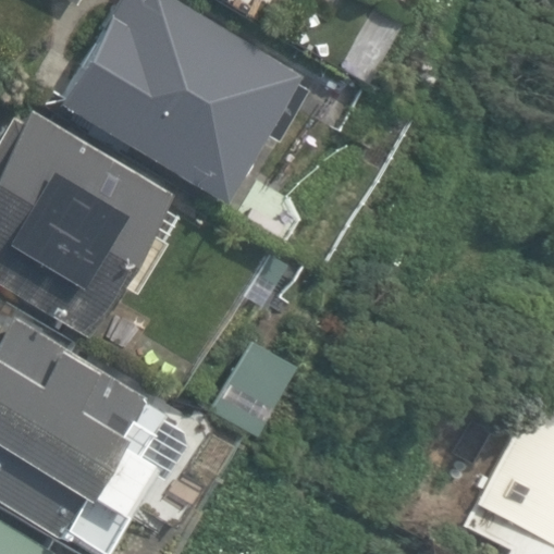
[(173,0),(123,0),(63,103),(232,200),(304,75),(173,0)]
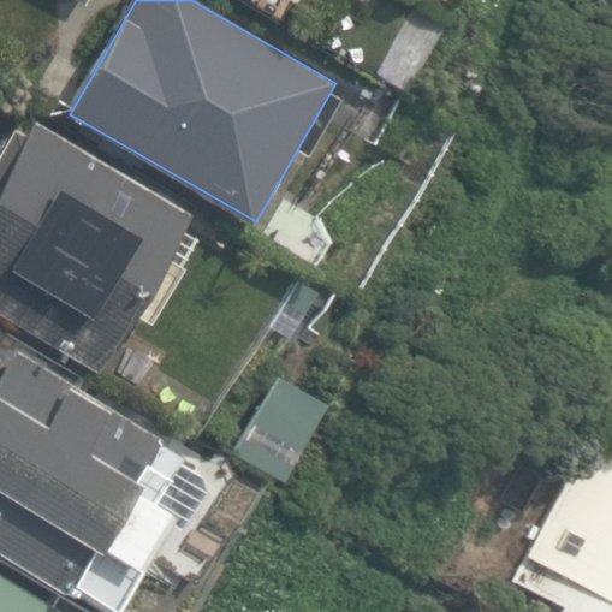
[(0,313),(97,374),(195,220),(31,119),(0,168),(0,313)]
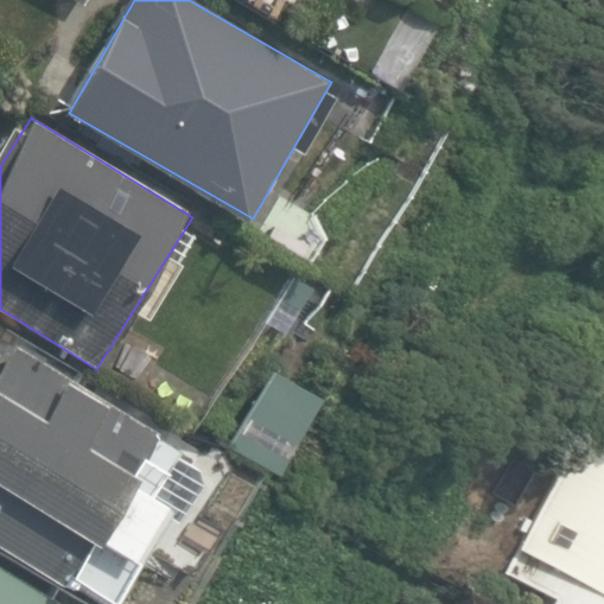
[(16,345),(0,372),(0,545),(71,587),(164,434),(16,345)]
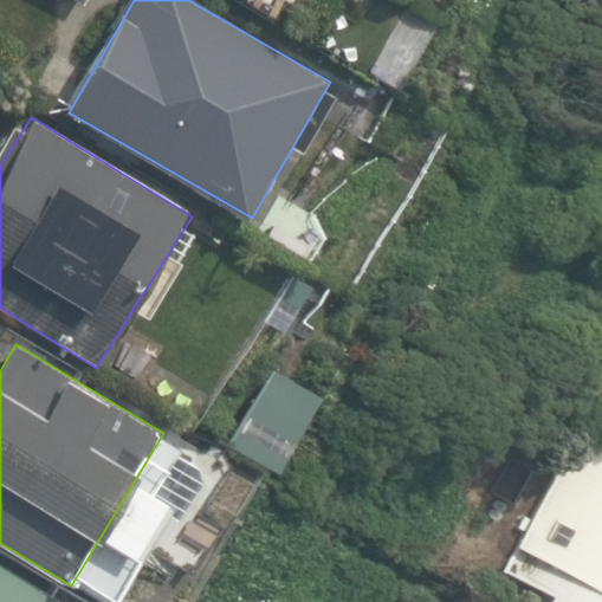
[(601,458),(573,444),(496,584),(528,601),(601,601),(601,458)]
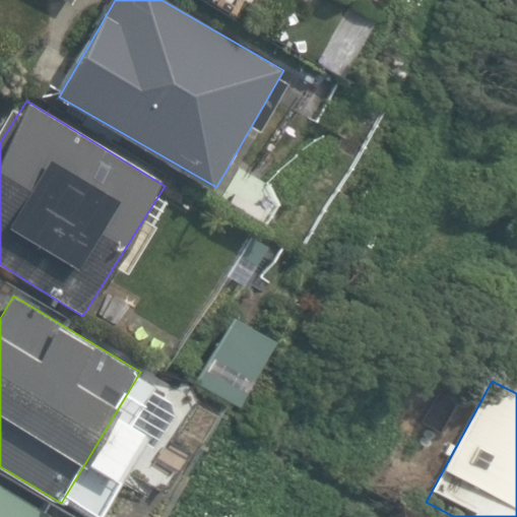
[(50,516),(0,487),(0,516),(50,516)]
